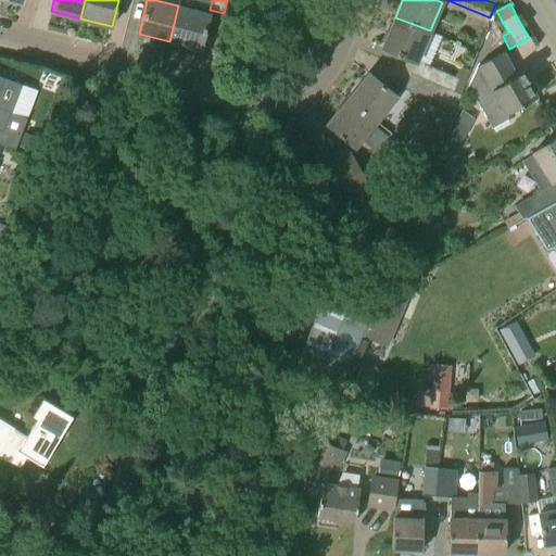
[(201,50),(211,14),(178,5),(169,41),(201,50)]
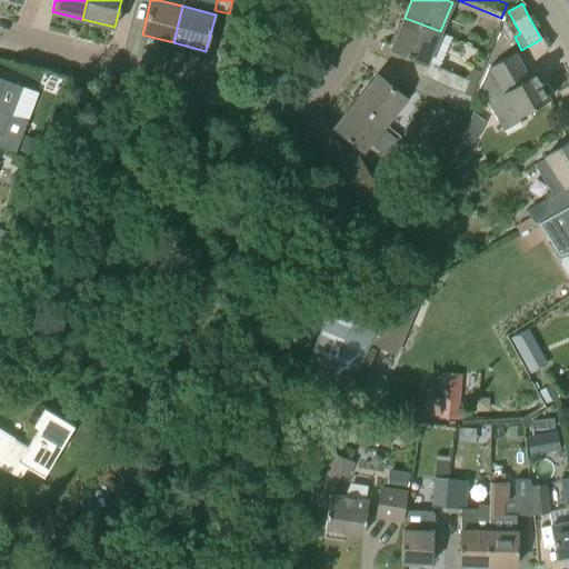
[(426,63),(427,61),(440,31),(405,18),(391,49),(426,63)]
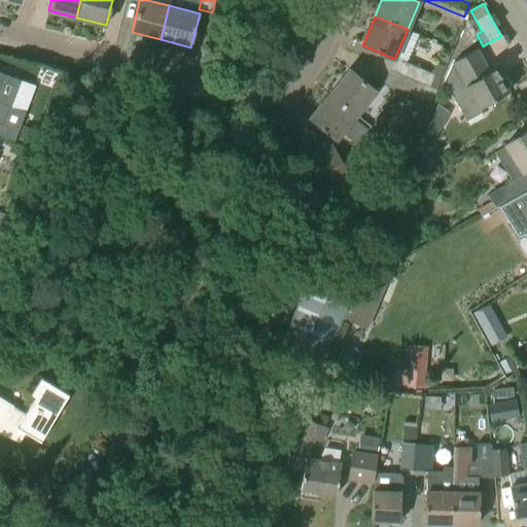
[(479,110),(508,93),(507,90),(510,84),(506,78),(500,78),(495,69),(489,72),(478,49),(454,63),(444,83),(458,108),(472,99),(479,110)]
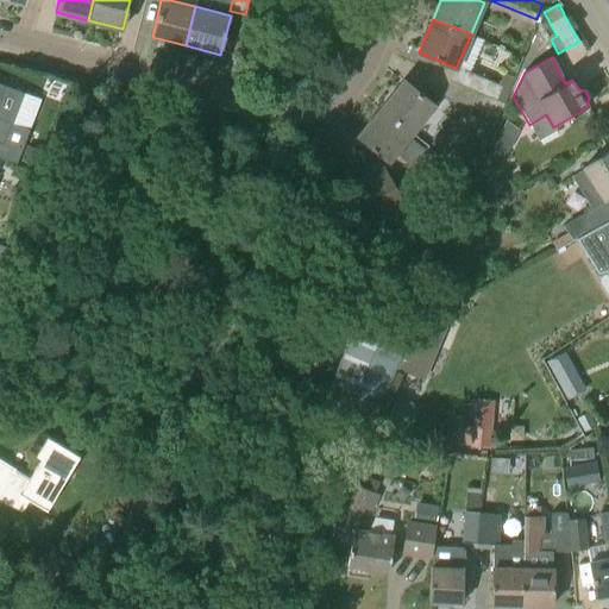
[(504,105),(509,90),(497,85),(463,70),(457,83),(504,105)]
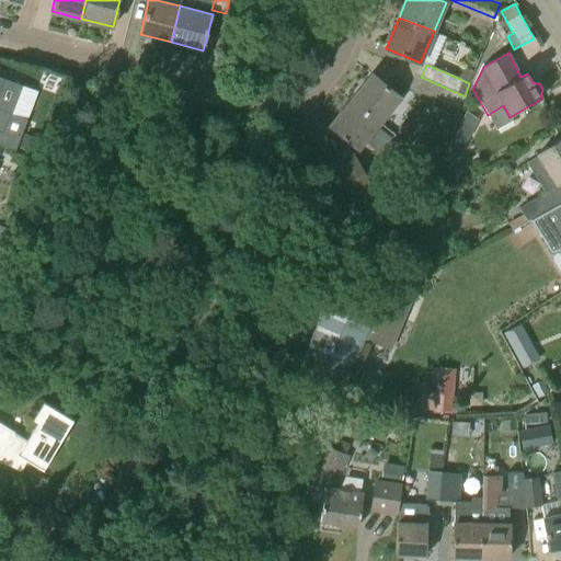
[(466,69),(458,78),(469,83),(472,72),(466,69)]
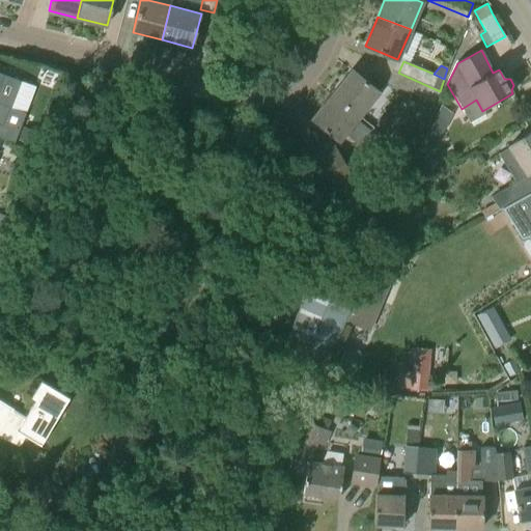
[(361,115),(380,91),(352,71),(332,94),(361,115)]
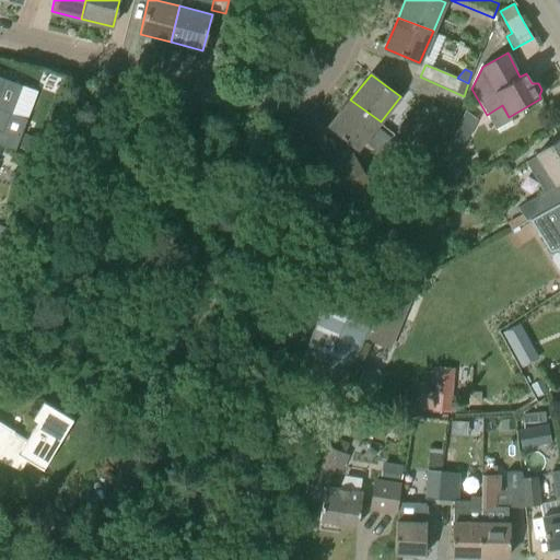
[(464,96),(420,77),(415,74),(408,88),(444,103),(442,108),(456,115),(464,96)]
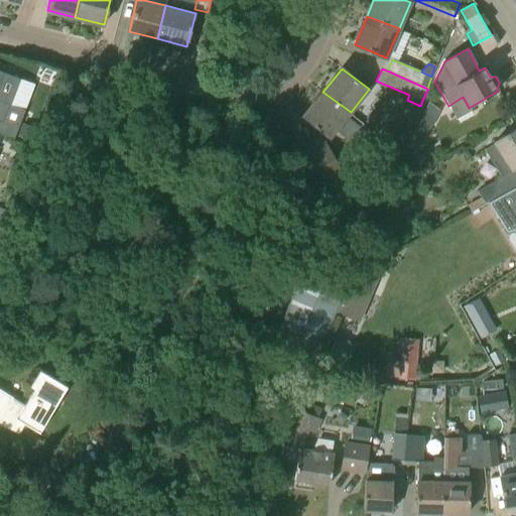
[(10,106),(20,80),(0,71),(0,122),(18,129),(25,111),(10,106)]
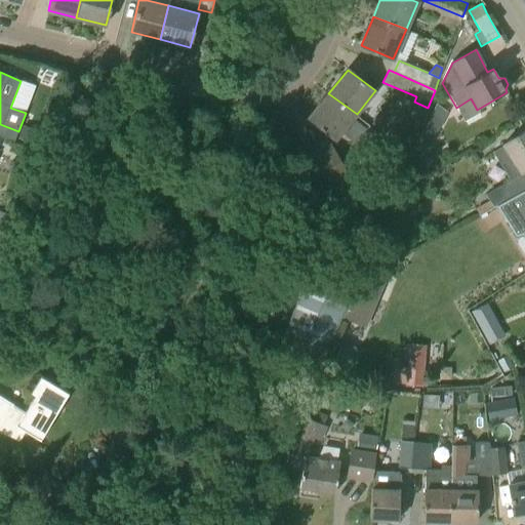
[(336,138),(357,114),(328,93),(309,118),(336,138)]
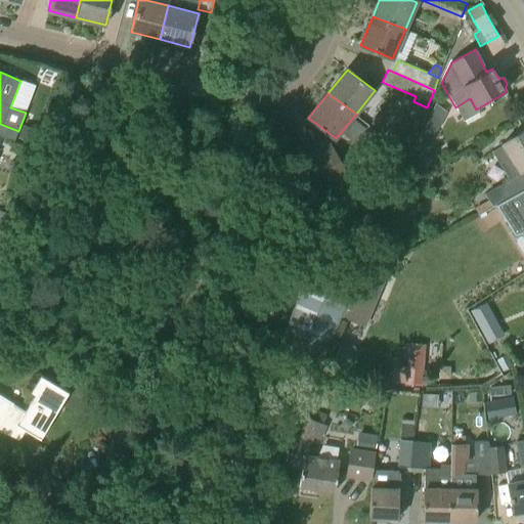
[(438,129),(447,113),(440,107),(435,103),(419,136),(425,141),(437,135),(434,131),(438,129)]
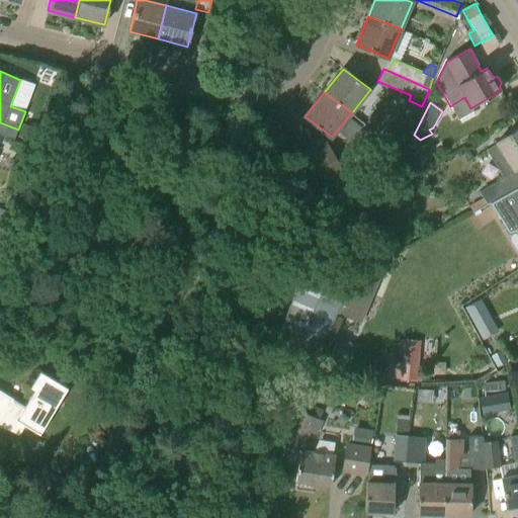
[(32,144),(37,130),(21,123),(19,131),(16,138),(32,144)]
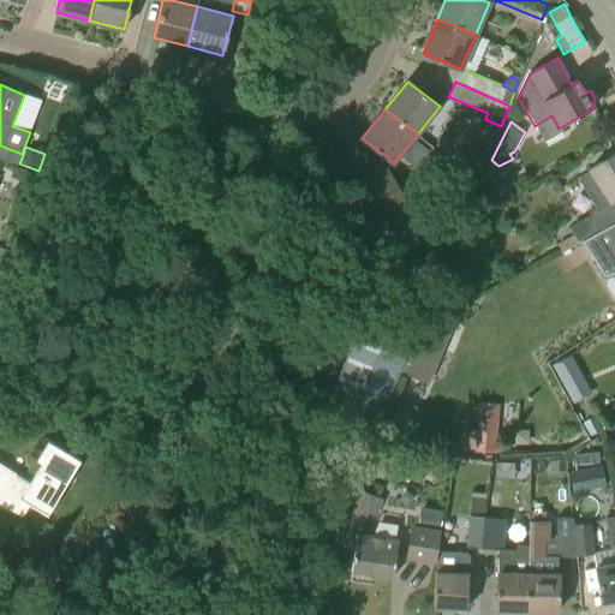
[(614,198),(614,153),(591,166),(593,169),(578,179),(597,209),(593,213),(593,214),(568,228),(573,237),(578,244),(614,222),(614,219),(605,204),(614,198)]
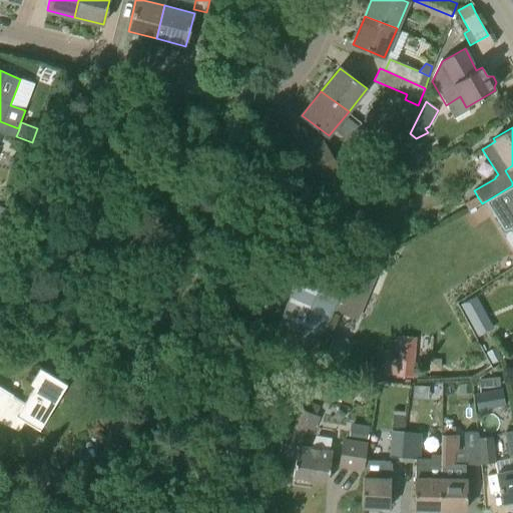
[(392,147),(385,141),(381,145),(387,152),(392,147)]
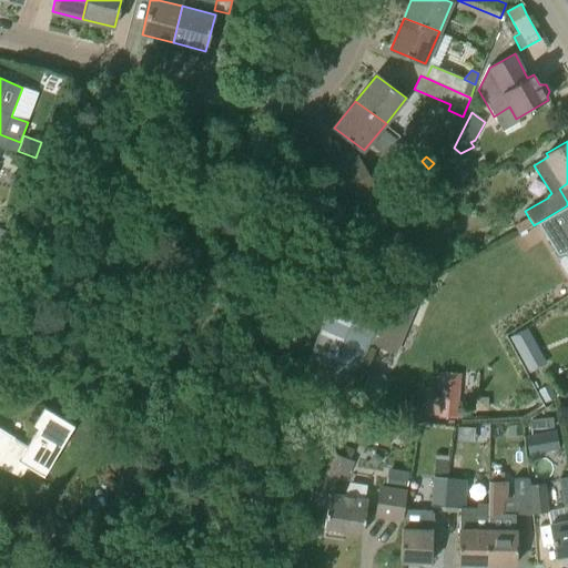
[(467,158),(460,161),(472,181),(478,178),(467,158)]
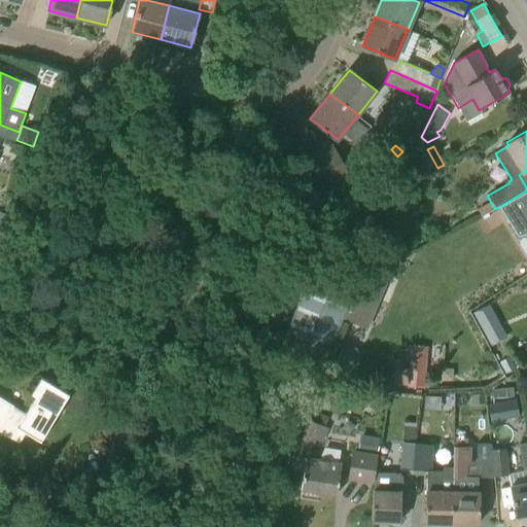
[(350,179),(331,147),(307,162),(329,200),(340,194),(336,187),(350,179)]
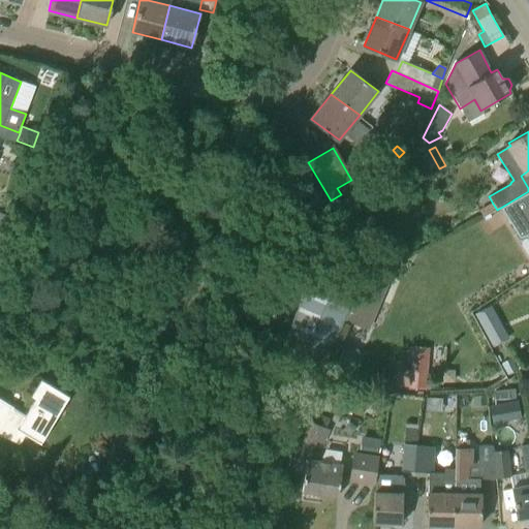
[(528,208),(508,221),(519,239),(528,235),(528,208)]
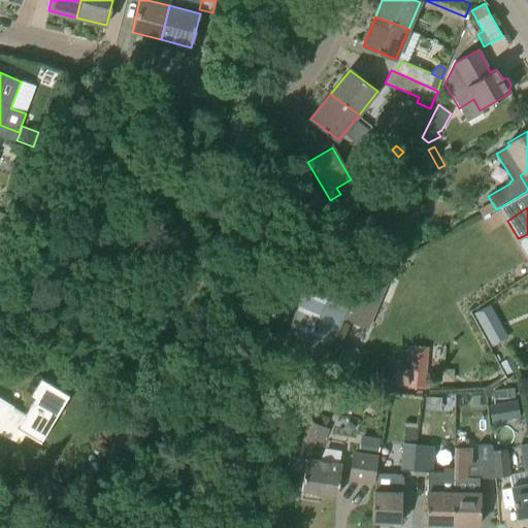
[(368,330),(391,276),(366,266),(358,287),(343,320),(368,330)]
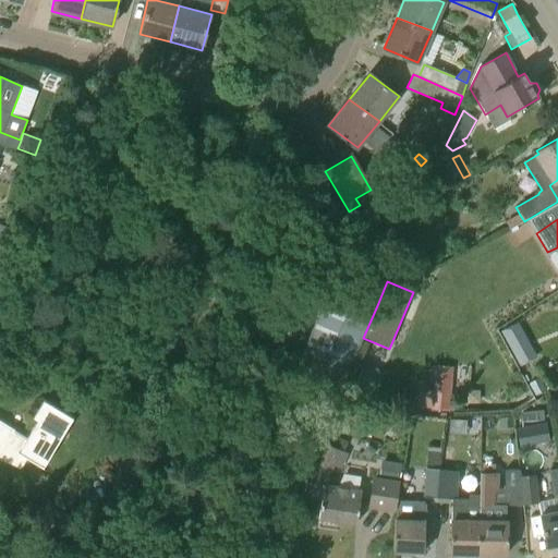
[(342,387),(363,338),(378,303),(331,282),(295,367),(342,387)]
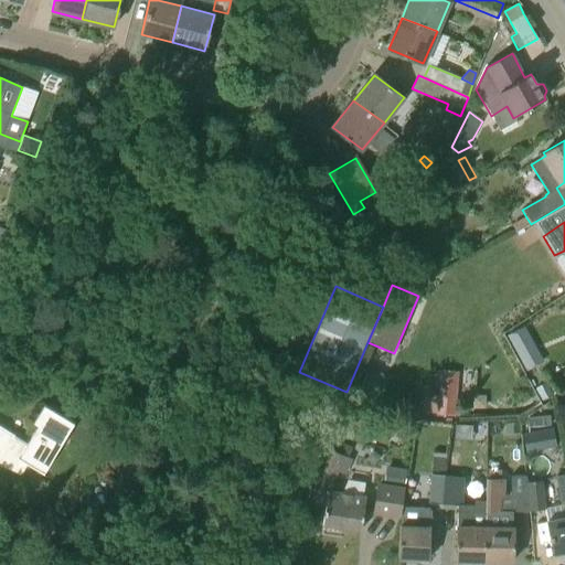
[(507,336),(513,348),(530,339),(523,327),(507,336)]
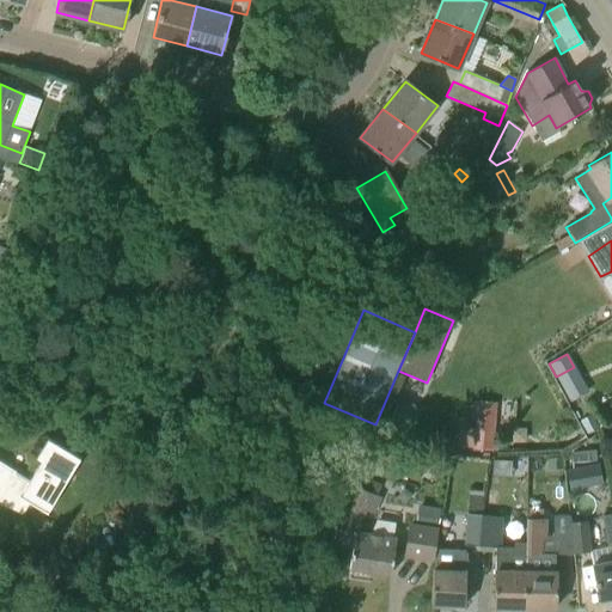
[(592,415),(580,421),(588,435),(599,428),(592,415)]
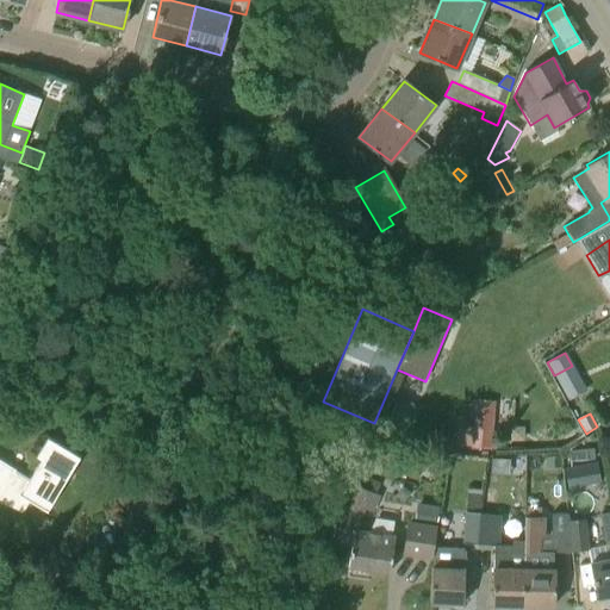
[(471,449),(490,449),(492,417),(473,416),(473,428),(471,447),(471,449)]
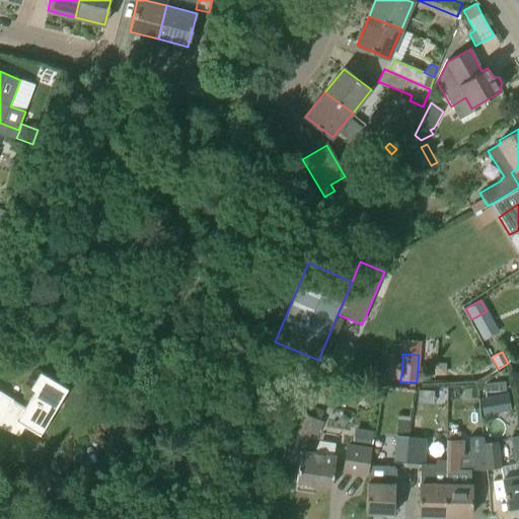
[(400,380),(402,364),(391,363),(389,379),(400,380)]
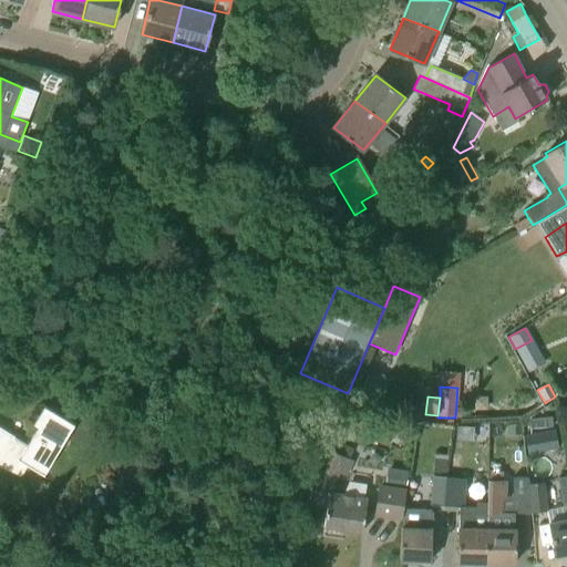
[(27,447),(0,432),(0,466),(16,473),(20,476),(27,465),(44,475),(74,425),(44,408),(33,425),(39,428),(27,447)]
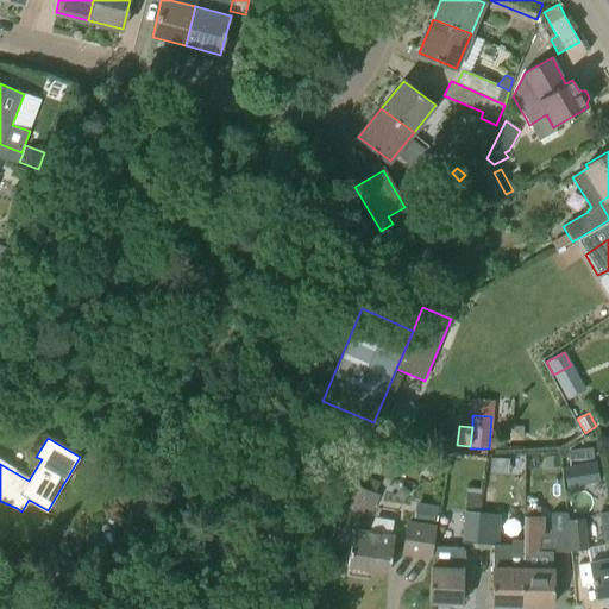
[(595,459),(594,447),(569,450),(570,462),(595,459)]
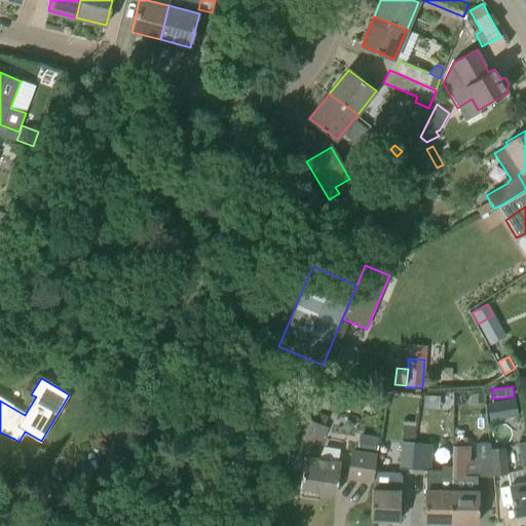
[(470,404),(483,405),(484,393),(471,392),(470,404)]
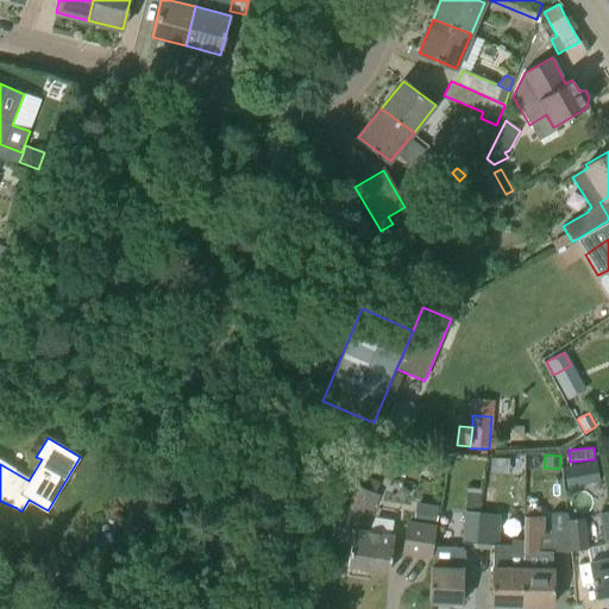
[(596,462),(581,465),(584,484),(600,482),(596,462)]
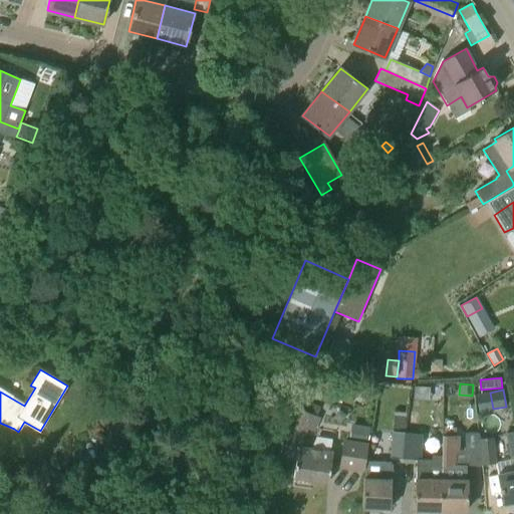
[(328,483),(332,452),(330,452),(332,440),(316,438),(311,449),(299,447),(308,430),(314,433),(320,419),(298,408),(281,444),(283,444),(277,459),(296,462),(294,478),(328,483)]
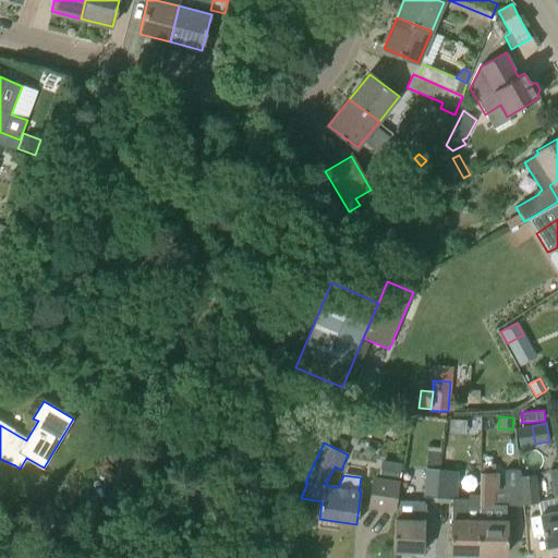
[(427,458),(426,469),(439,470),(440,459),(427,458)]
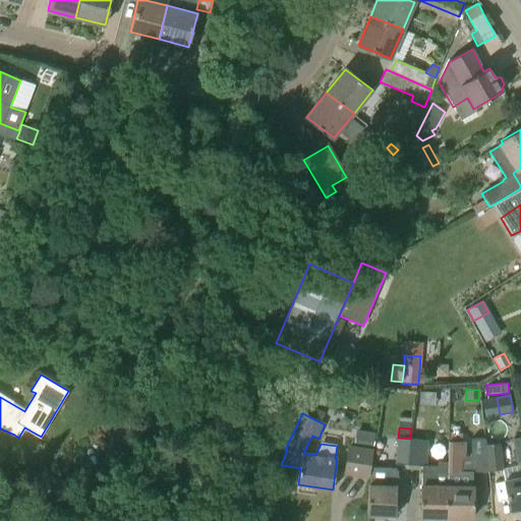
[(351,448),(373,452),(377,432),(355,428),(351,448)]
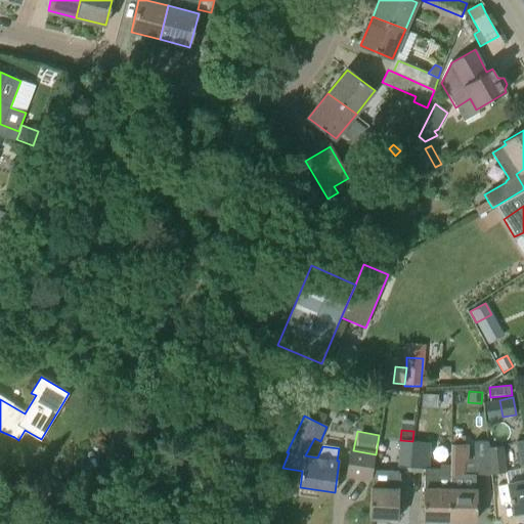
[(475,522),(475,475),(467,474),(468,445),(465,445),(465,436),(453,435),(452,444),(449,444),(449,498),(449,521),(475,522)]
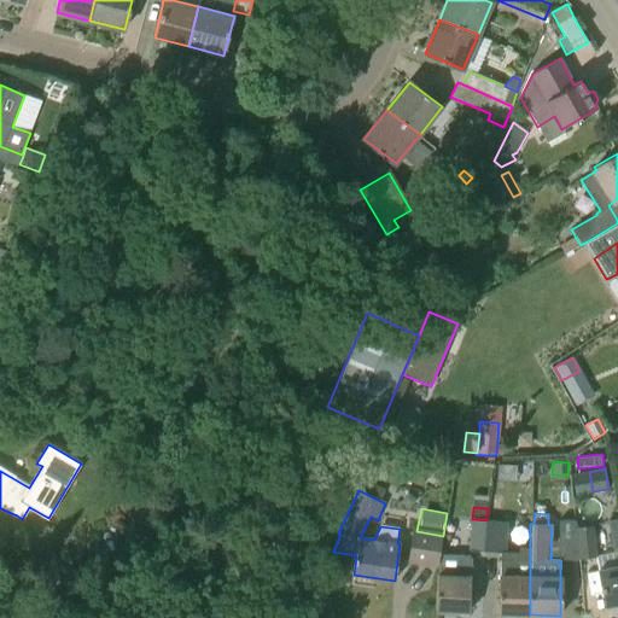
[(487,552),(489,522),(487,520),(472,519),(471,519),(470,551),(487,552)]
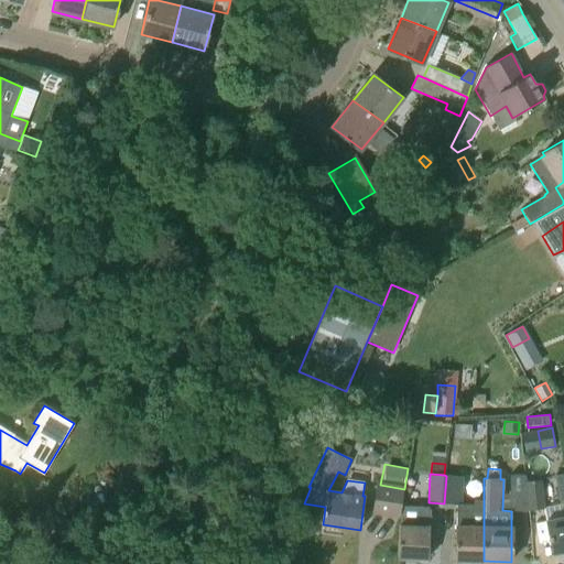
[(484,537),(484,478),(474,478),(473,505),(463,505),(464,477),(446,476),(444,503),(457,505),(455,561),(484,561),(484,537)]
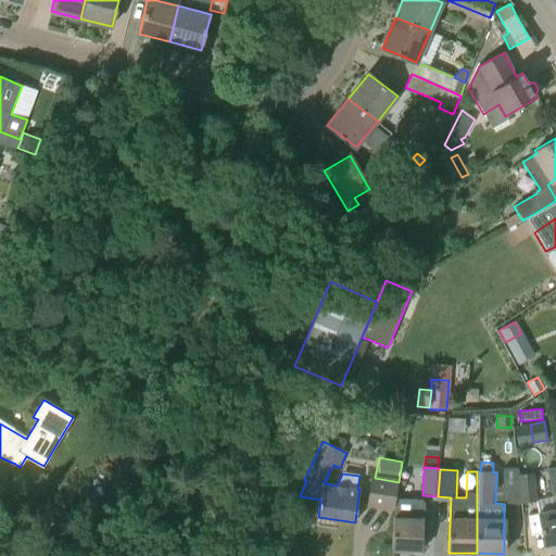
[(536,501),(534,474),(518,475),(521,503),(536,502),(536,501)]
